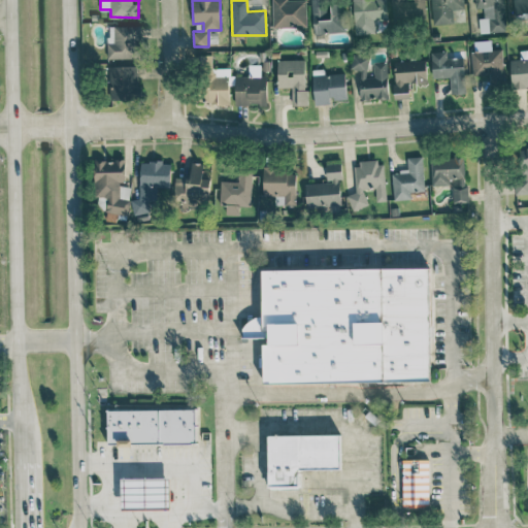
[(272,0),(273,27),(306,26),(305,0),(272,0)]
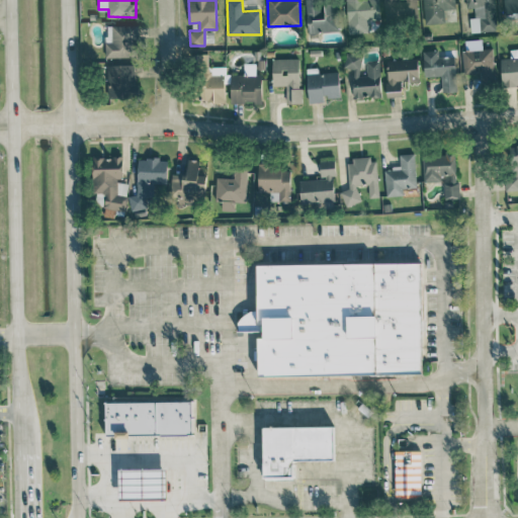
[(306,0),(308,31),(340,30),(339,0),(324,1),(325,9),(321,10),(320,0),(306,0)]
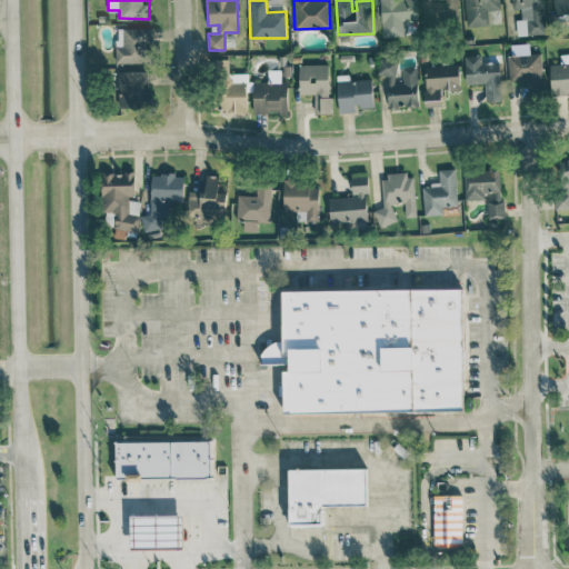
[(417,20),(416,0),(380,0),(381,36),(406,36),(405,21),(417,20)]
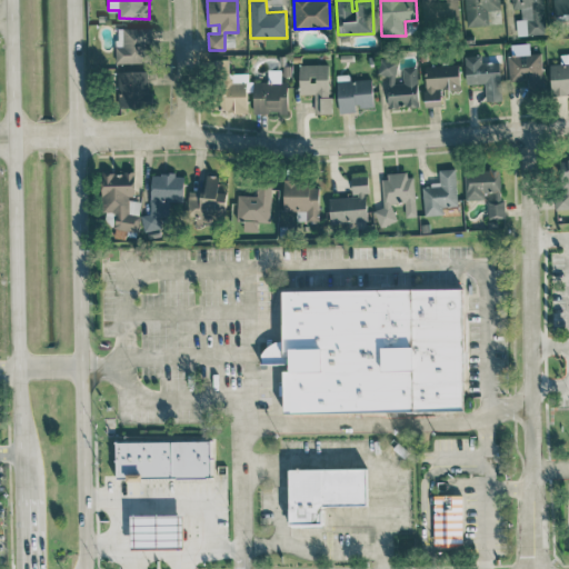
[(421,0),(422,19),(459,18),(457,0),(421,0)]
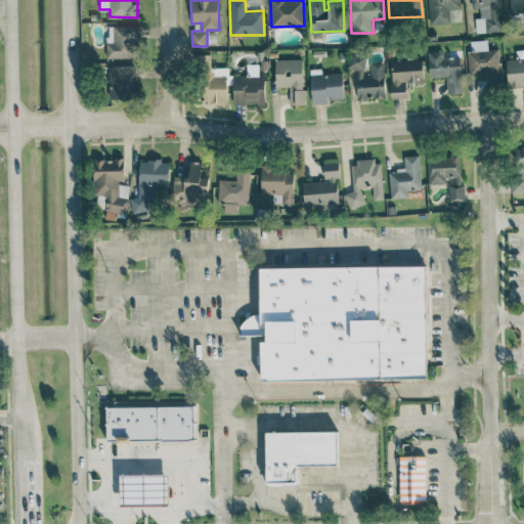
[(449,9),(461,8),(460,0),(428,0),(430,24),(450,23),(449,9)]
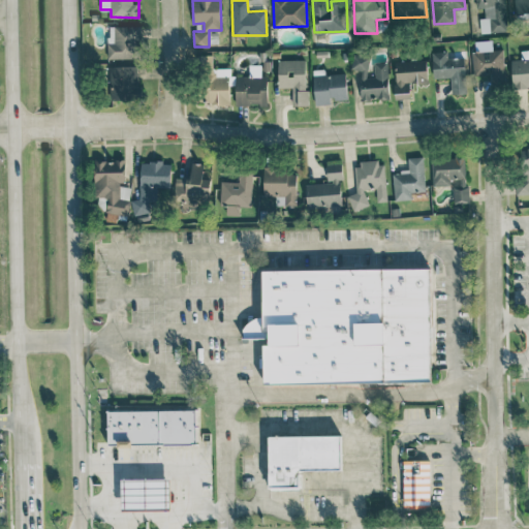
[(480,32),(507,31),(505,0),(475,0),(476,8),(485,8),(486,18),(480,18),(480,32)]
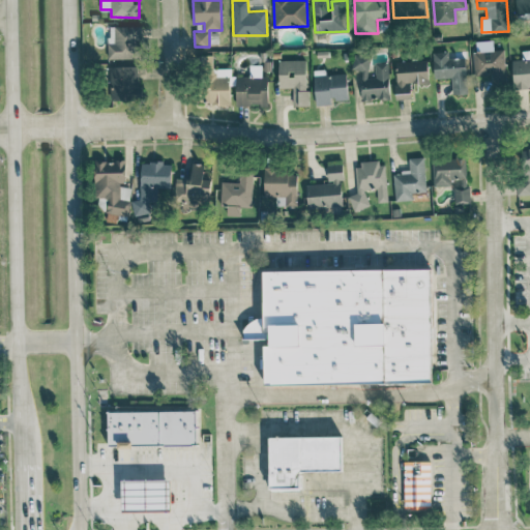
[(529,0),(511,0),(512,19),(529,18),(529,0)]
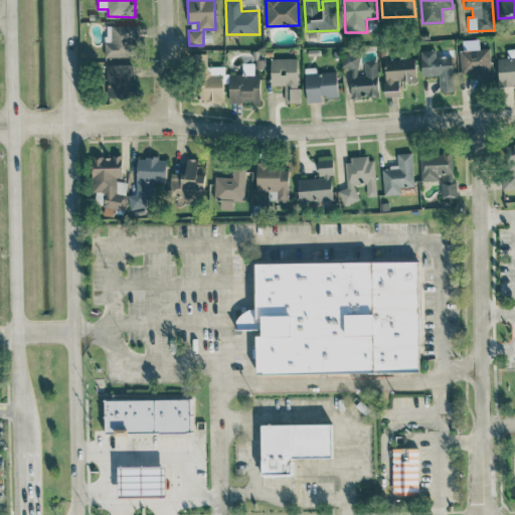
[(106,25),(106,57),(137,56),(136,25),(106,25)]
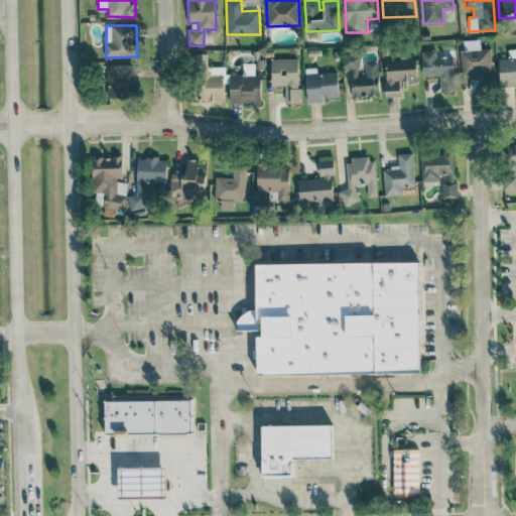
[(515,47),(508,48),(509,57),(499,57),(500,86),(515,85),(515,47)]
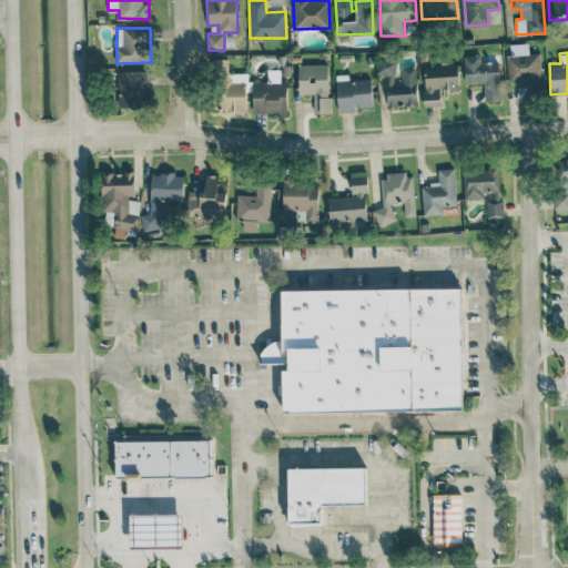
[(507,53),(508,79),(526,78),(526,84),(540,84),(539,53),(507,53)]
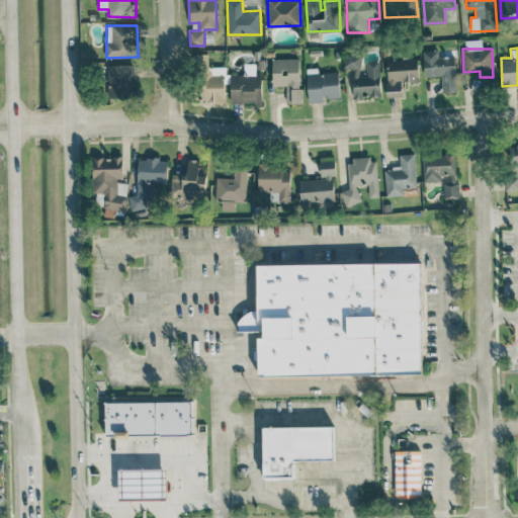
[(442,75),(443,90),(456,89),(455,56),(439,56),(438,50),(423,51),(424,76),(442,75)]
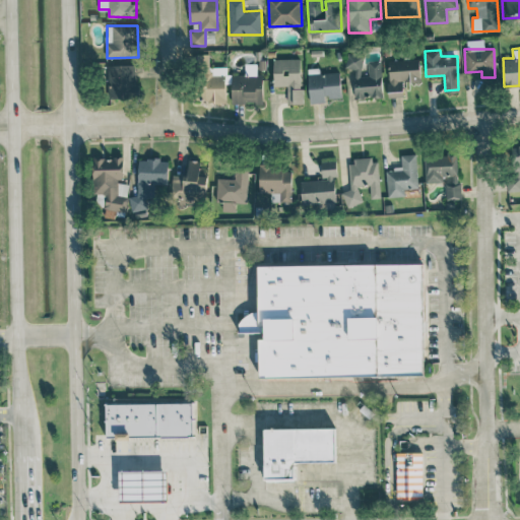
[(364,55),(347,52),(345,66),(361,69),(364,55)]
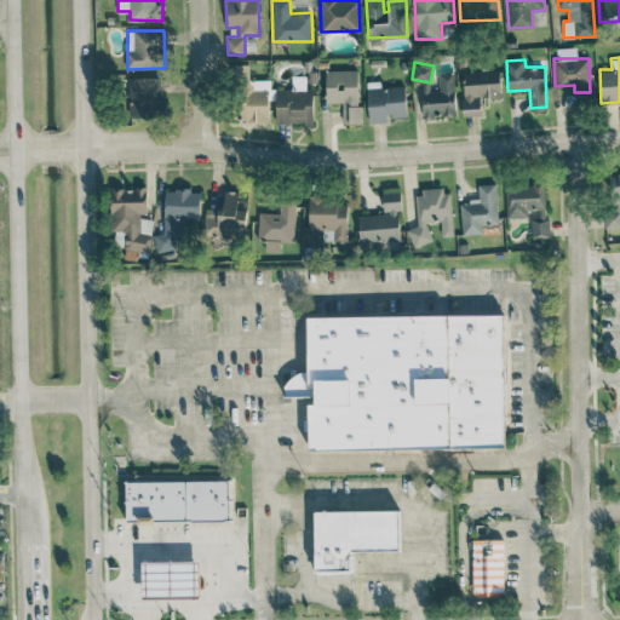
[(270,121),(269,99),(274,98),(274,79),(250,79),(250,64),(236,64),(237,122),(270,121)]
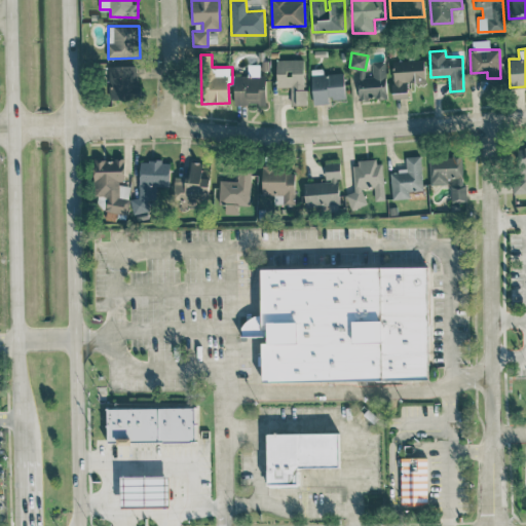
[(291,105),(306,105),(304,59),(276,60),(277,86),(290,86),(291,105)]
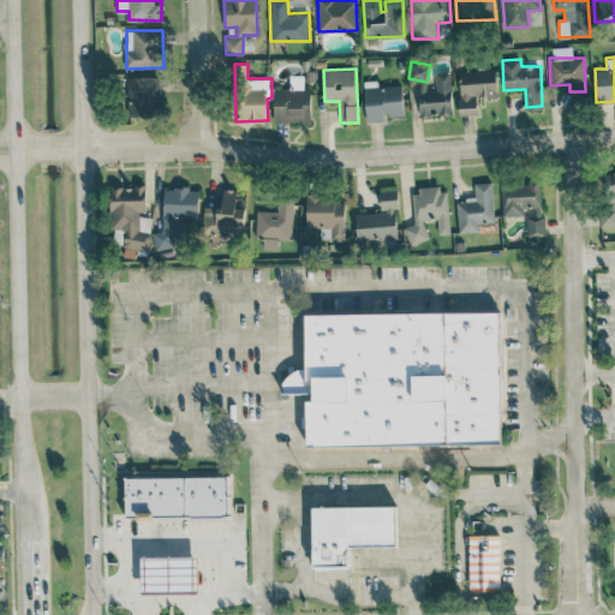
[(459,70),(460,114),(477,114),(477,97),(497,96),(496,69),(459,70)]
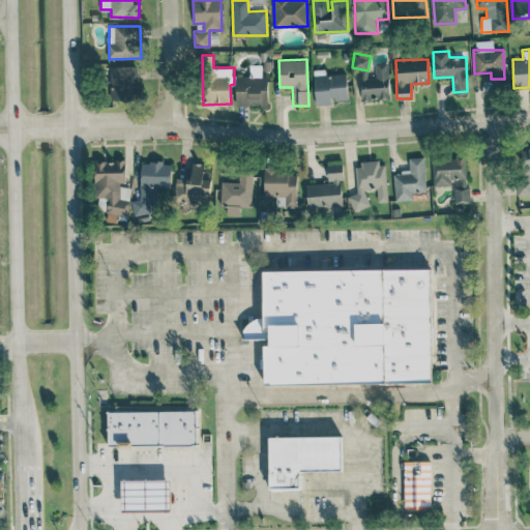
[(376,62),(376,77),(367,77),(367,70),(361,70),(362,99),(390,99),(389,61),(376,62)]
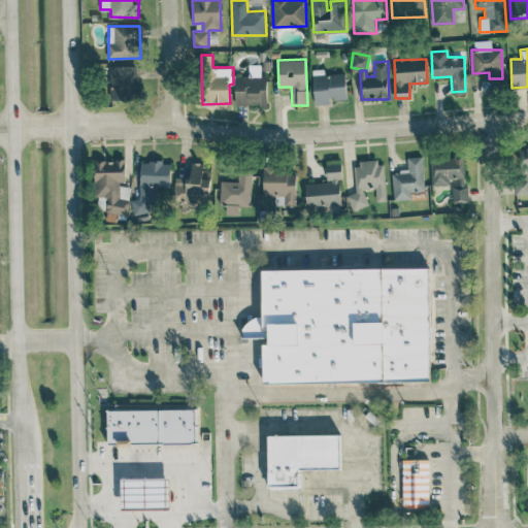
[(135,65),(109,66),(110,99),(135,99),(135,65)]
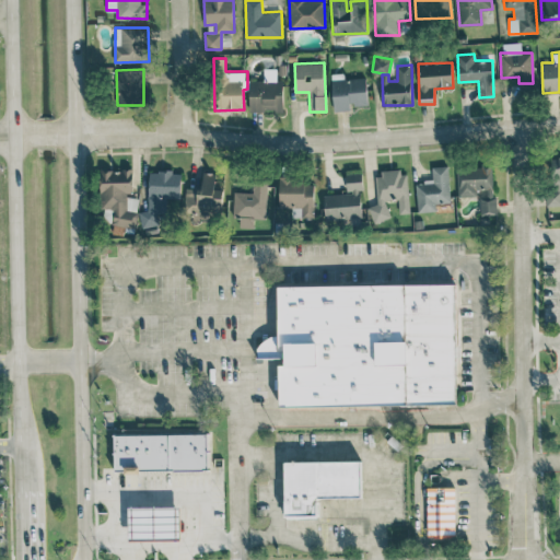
[(334,112),(352,111),(352,105),(368,105),(366,77),(343,78),(343,73),(331,73),(334,112)]
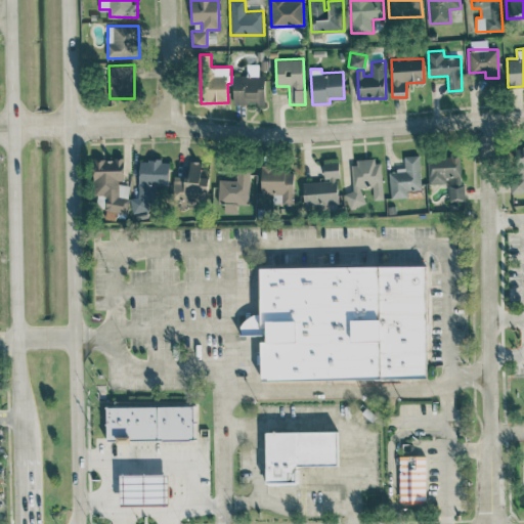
[(523,191),(523,145),(519,146),(520,167),(511,168),(513,192),(523,191)]
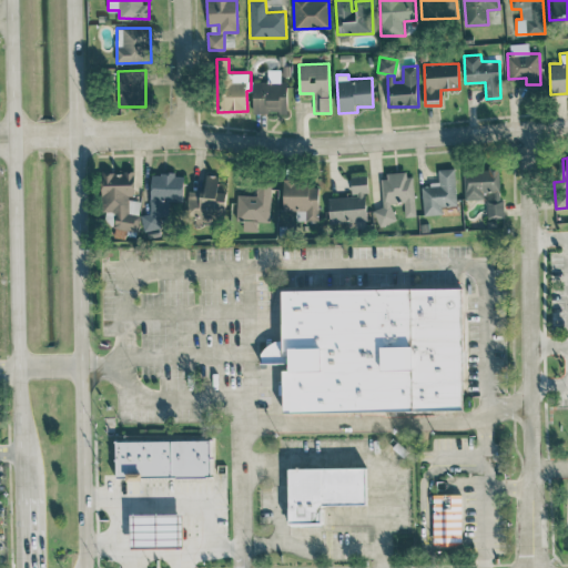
[(424,214),(443,214),(442,205),(456,205),(455,168),(438,169),(439,183),(422,184),(424,214)]
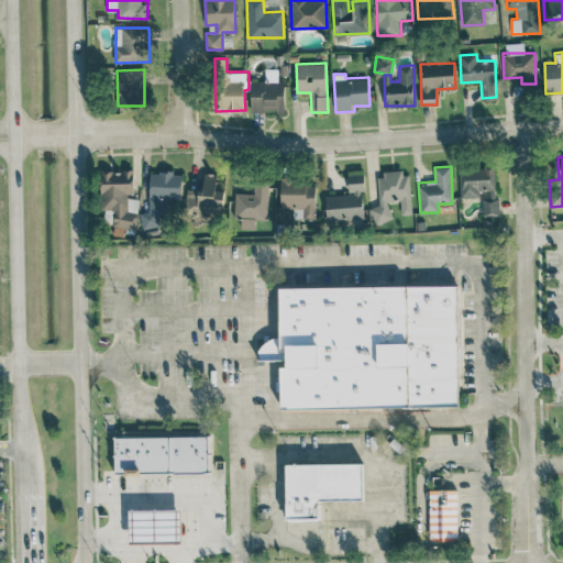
[(460,167),(461,197),(483,196),(483,214),(497,214),(496,166),(460,167)]
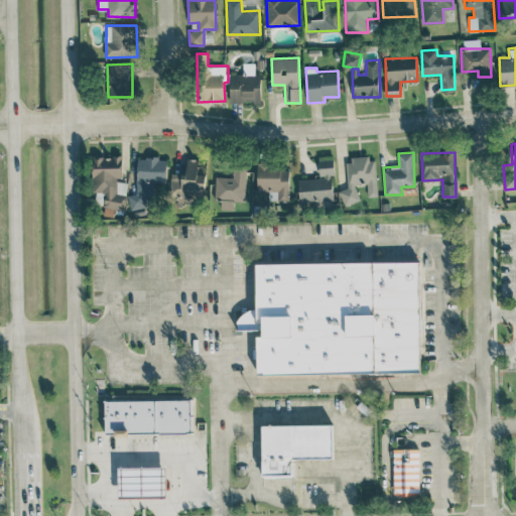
[(92,191),(104,192),(103,208),(126,210),(128,180),(121,179),(123,157),(95,154),(92,191)]
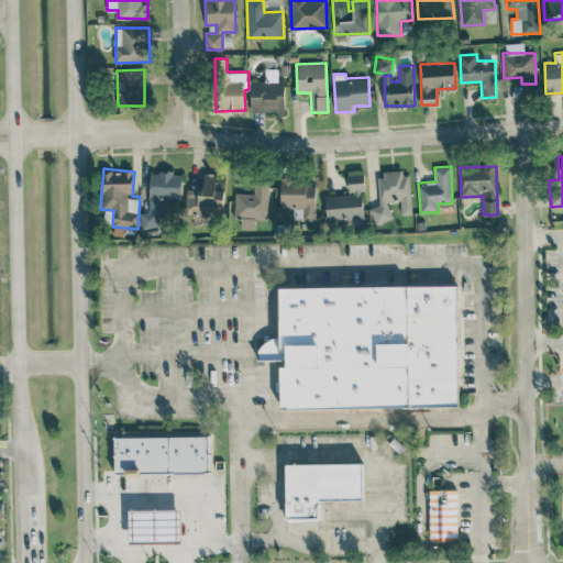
[(148,212),(142,211),(141,227),(158,227),(158,213),(169,213),(169,199),(181,199),(181,173),(150,172),(148,212)]
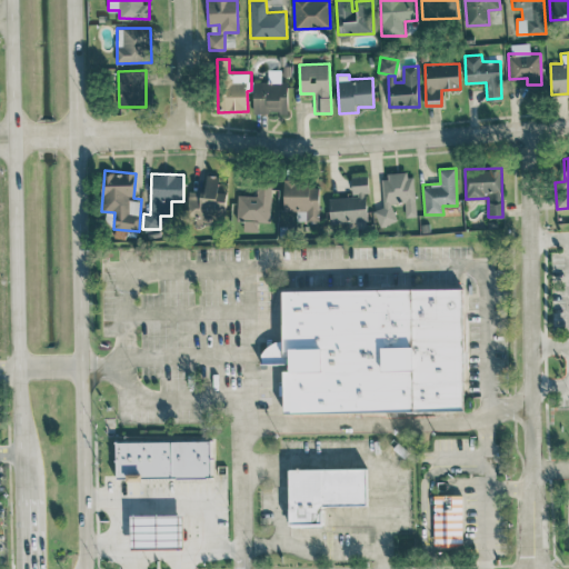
[(416,216),(413,173),(381,176),(383,208),(377,208),(378,223),(395,222),(393,202),(405,202),(406,217),(416,216)]
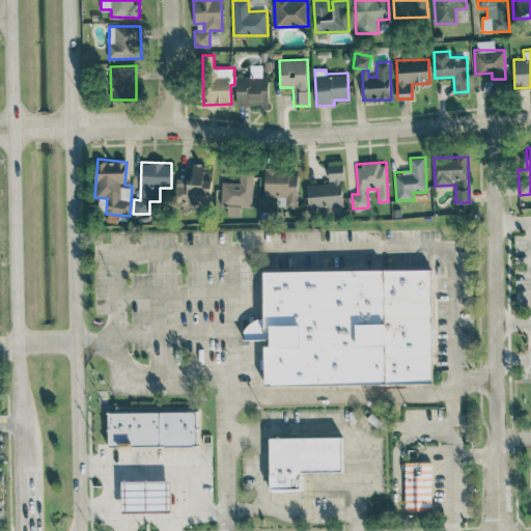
[(212,203),(213,169),(205,169),(205,163),(192,163),(192,178),(174,177),(173,210),(197,211),(198,202),(212,203)]
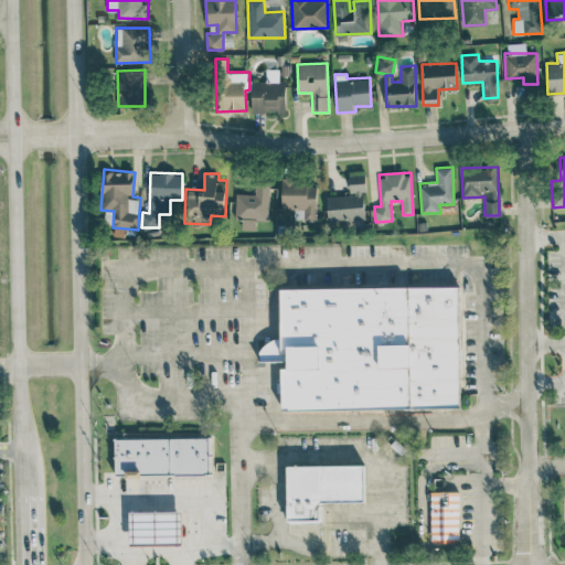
[(327,196),(329,221),(364,220),(363,190),(366,190),(365,174),(350,176),(350,195),(327,196)]
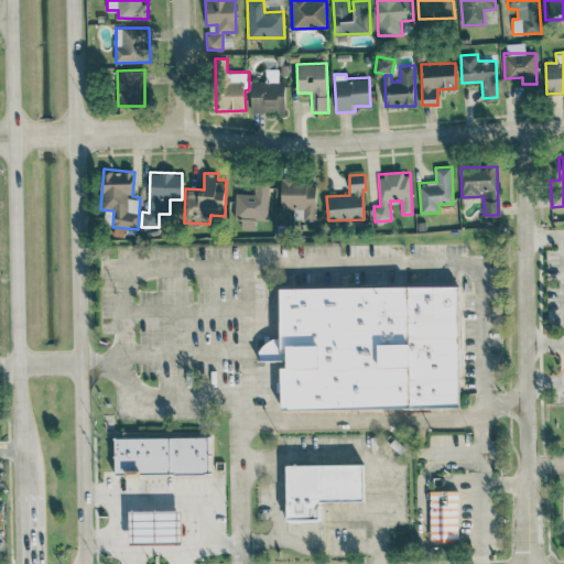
[(304,209),(304,218),(316,218),(317,180),(281,179),(281,208),(304,209)]
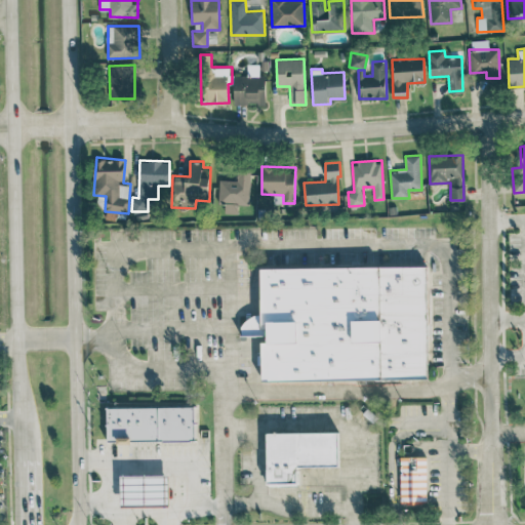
[(225,213),(238,213),(239,204),(249,205),(250,169),(237,168),(237,179),(219,179),(218,201),(226,202),(225,213)]
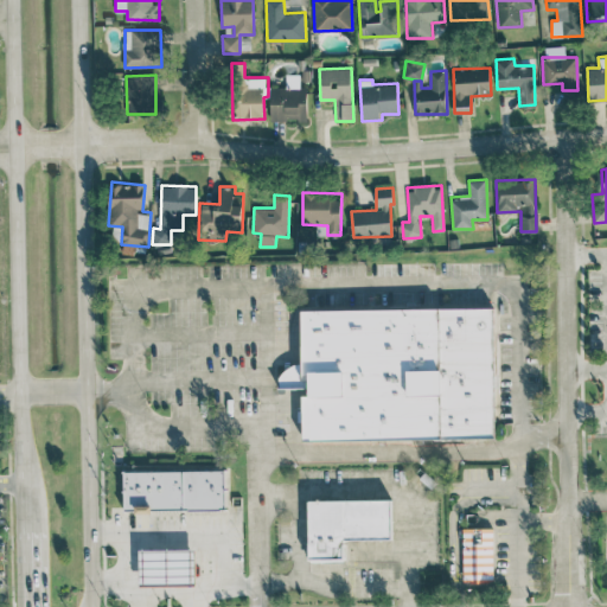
[(494,439),(493,307),(302,310),(302,366),(279,366),(279,389),(304,389),(304,440),(494,439)]
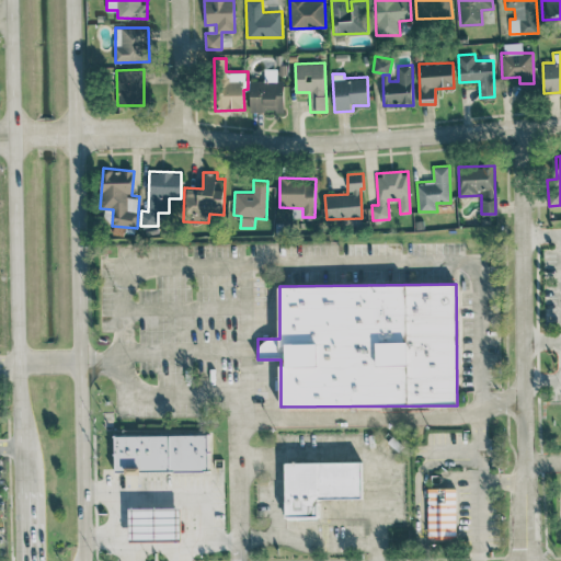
[(114,435),(115,470),(125,469),(125,474),(140,473),(140,471),(209,470),(208,434),(114,435)]
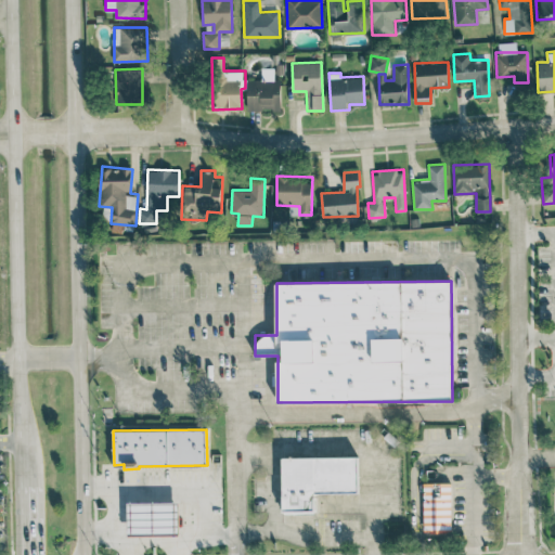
[(311,493),(356,492),(355,456),(278,457),(278,513),(311,513),(311,493)]
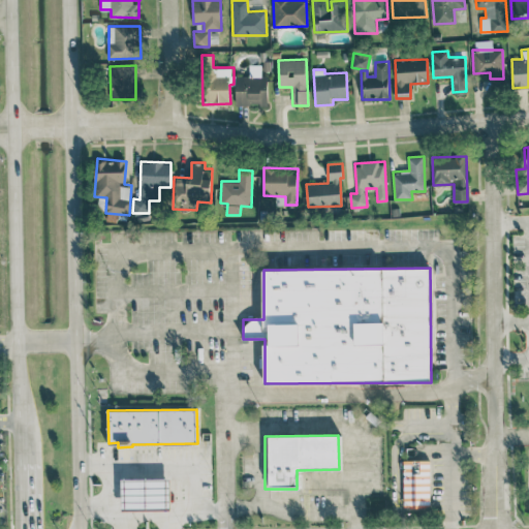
[(398,456),(399,512),(432,512),(432,456),(398,456)]
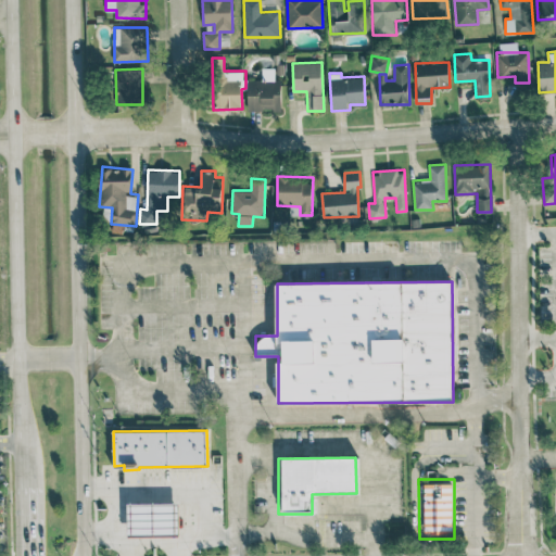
[(127,503),(127,530),(180,530),(180,503),(127,503)]
